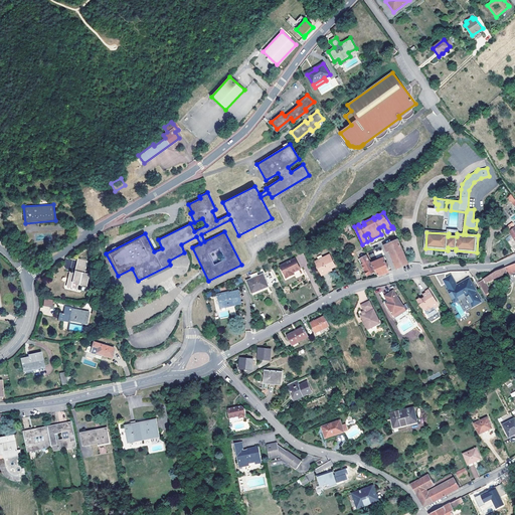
[(398,239),(386,244),(397,270),(408,265),(398,239)]
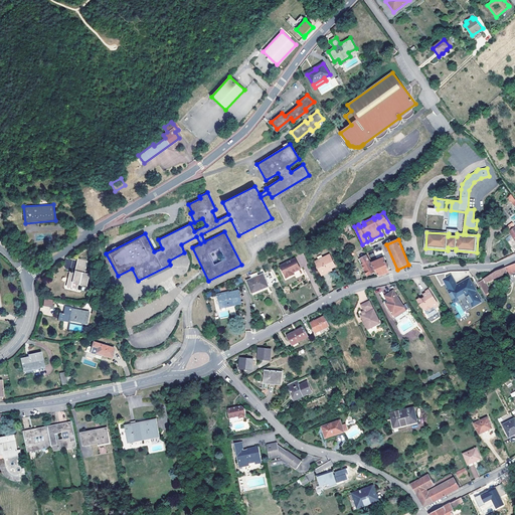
[(330,254),(315,262),(321,275),(336,267),(330,254)]
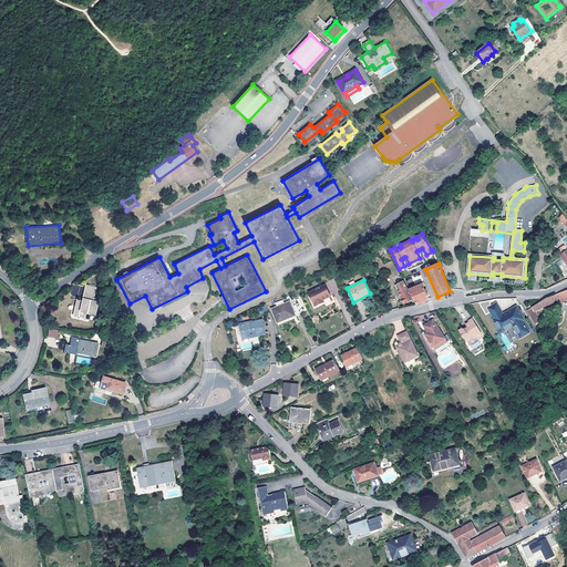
[(404,281),(395,286),(404,303),(413,300),(404,281)]
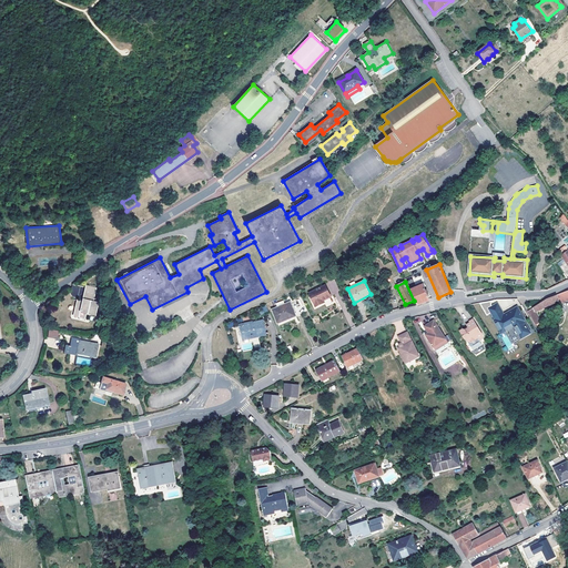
[(326,285),(310,294),(316,306),(325,302),(324,301),(332,296),(326,285)]
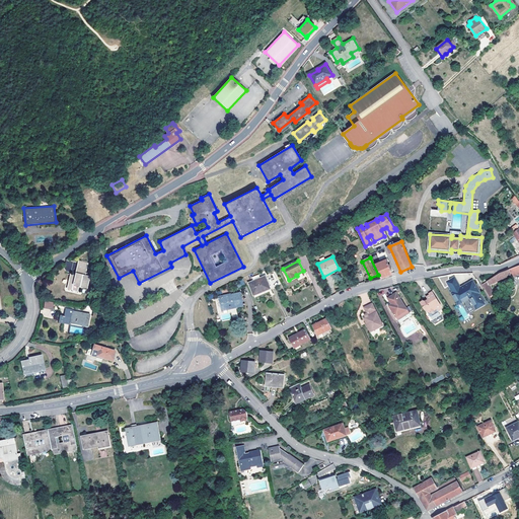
[(387,261),(375,266),(382,279),(393,275),(387,261)]
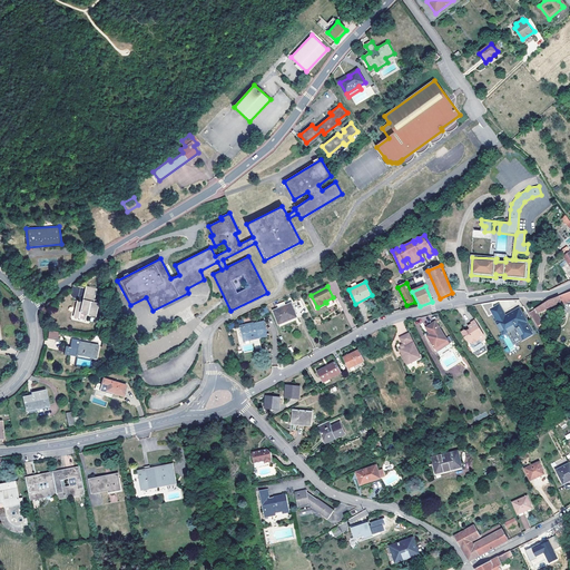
[(87,287),(86,288),(82,303),(78,301),(74,315),(85,318),(86,313),(95,315),(98,304),(92,303),(96,290),(87,287)]
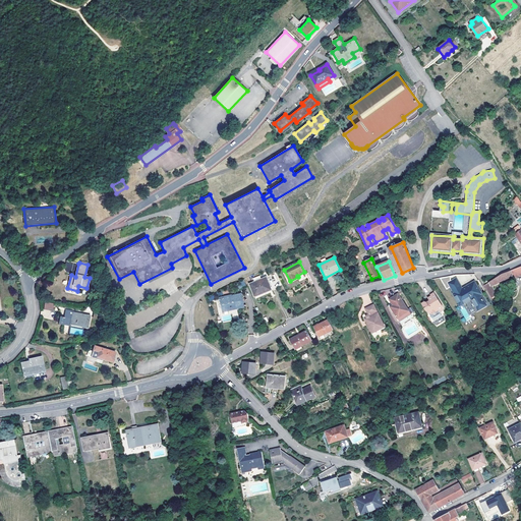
[(520,266),(502,274),(488,282),(490,287),(513,277),(514,279),(520,275),(520,266)]
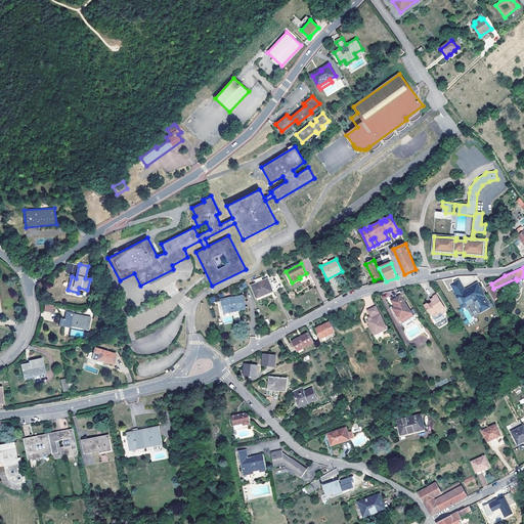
[(252,286),(257,298),(273,291),(268,278),(252,286)]
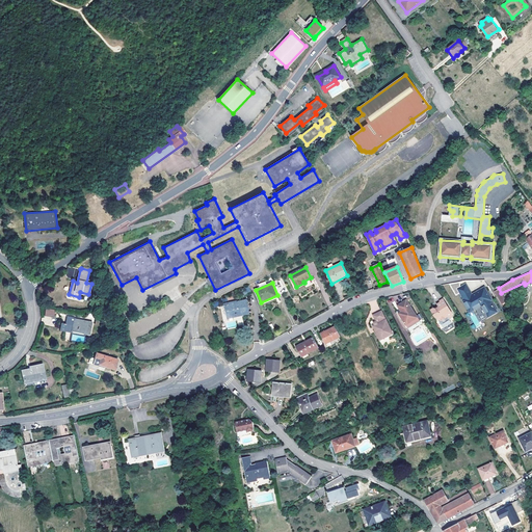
[(490,299),(484,288),(472,295),(466,286),(458,290),(464,300),(463,300),(470,312),(482,306),(488,316),(497,312),(489,300),(490,299)]
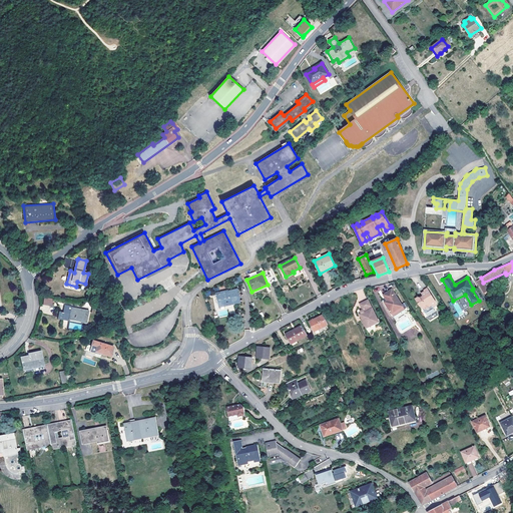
[(484,284),(479,287),(483,294),(487,292),(484,284)]
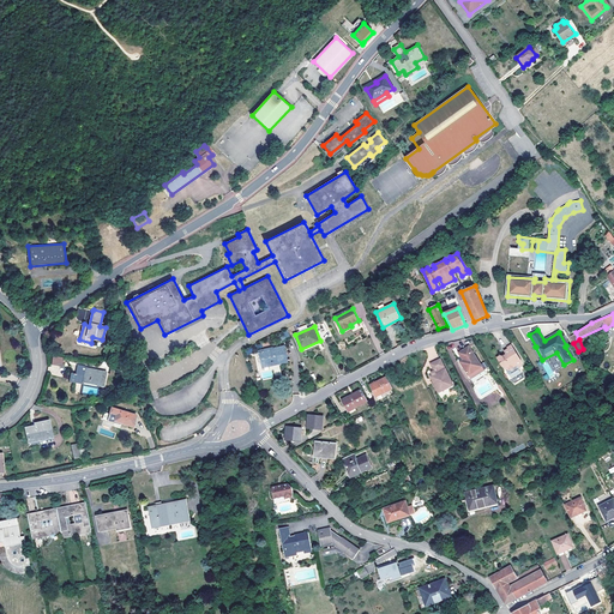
[(469,345),(458,353),(463,360),(459,361),(470,379),(483,369),(469,345)]
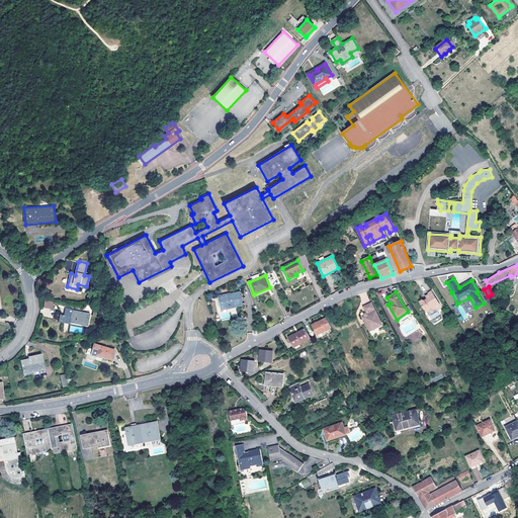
[(422,300),(420,301),(425,310),(426,310),(432,320),(440,316),(438,313),(439,310),(440,311),(441,307),(431,291),(428,293),(429,294),(426,296),(428,299),(424,301),(422,300)]
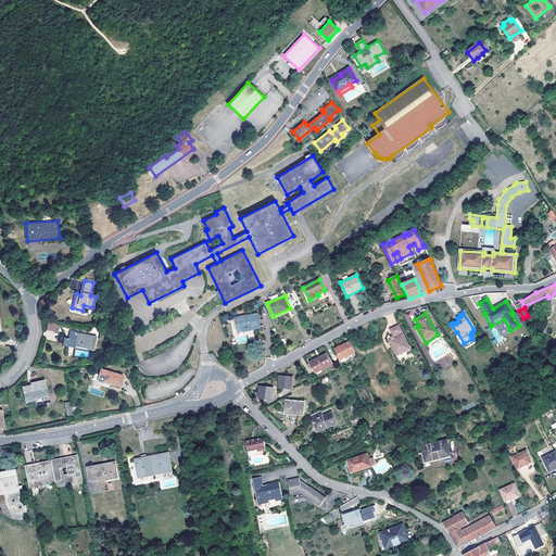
[(247,316),(236,319),(238,331),(247,330),(247,331),(253,329),(253,328),(261,327),(257,315),(247,317),(247,316)]
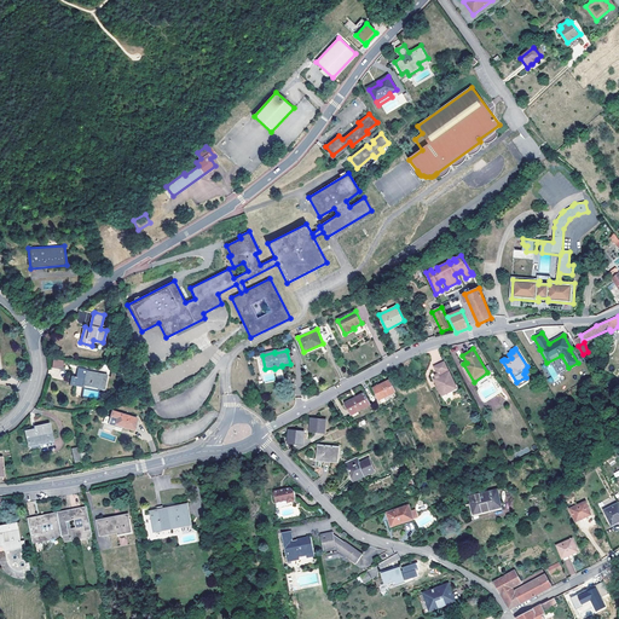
[(63,359),(53,358),(51,366),(62,369),(63,359)]
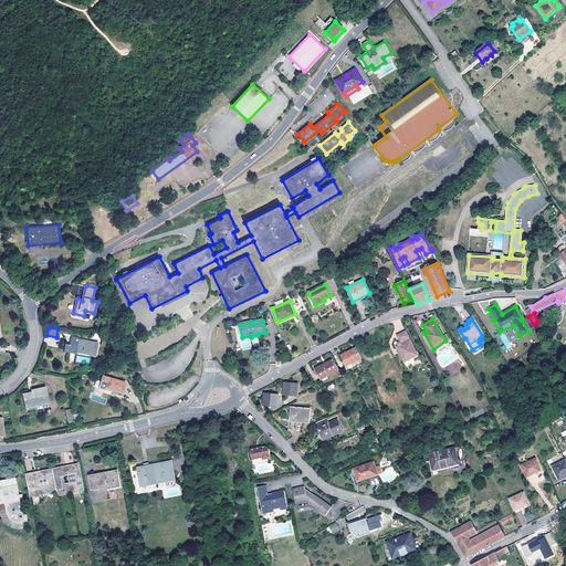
[(418,353),(407,331),(398,335),(401,342),(402,344),(399,345),(397,346),(405,362),(412,357),(412,356),(418,353)]
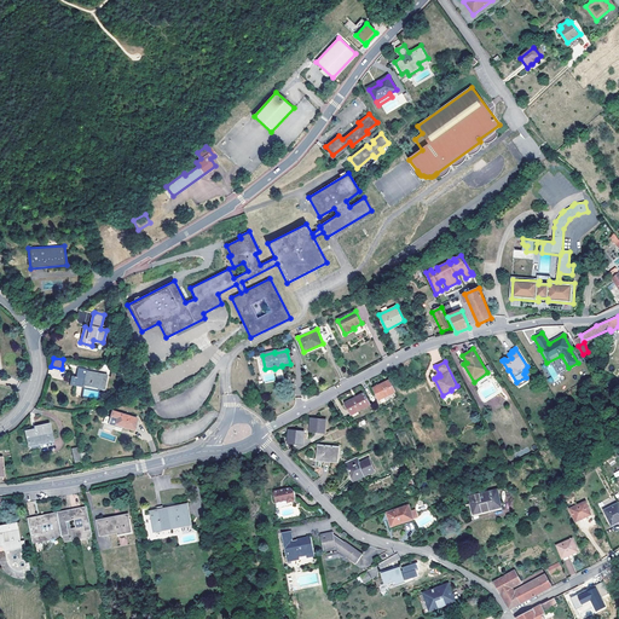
[(104,387),(106,375),(86,371),(86,369),(77,368),(74,385),(84,386),(85,383),(104,387)]
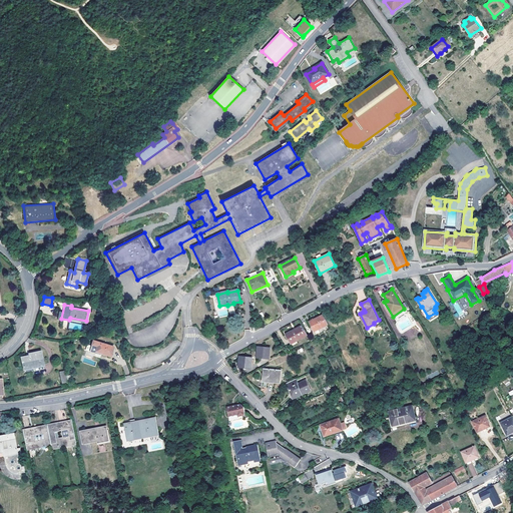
[(328,325),(323,315),(310,322),(314,331),(328,325)]
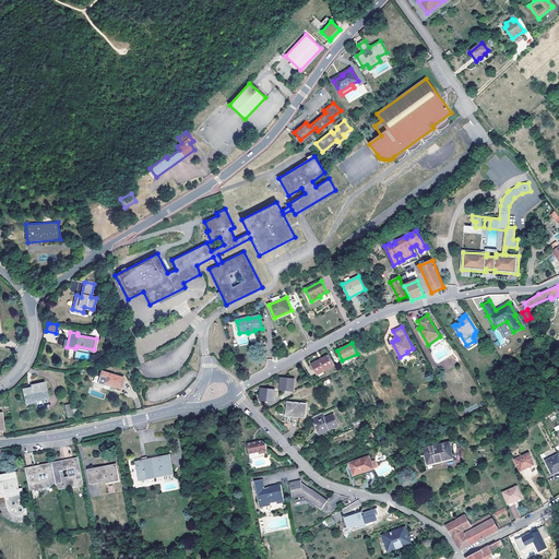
[(320,361),(312,366),(318,375),(335,365),(329,355),(319,360),(320,361)]
